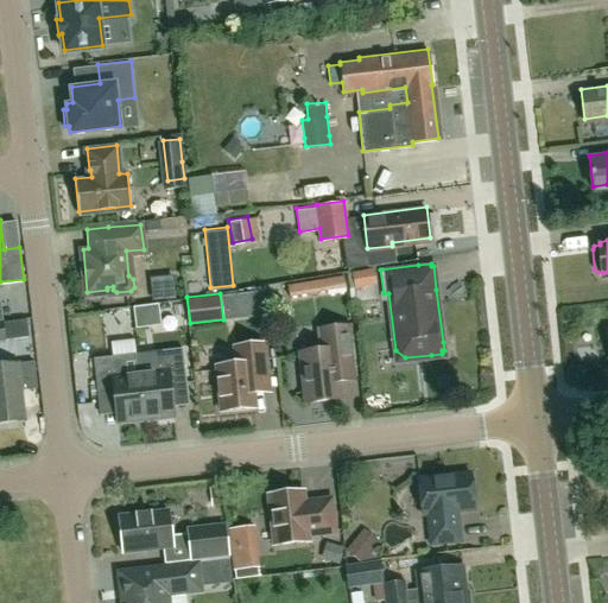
[(115,340),(143,334),(138,311),(111,317),(115,340)]
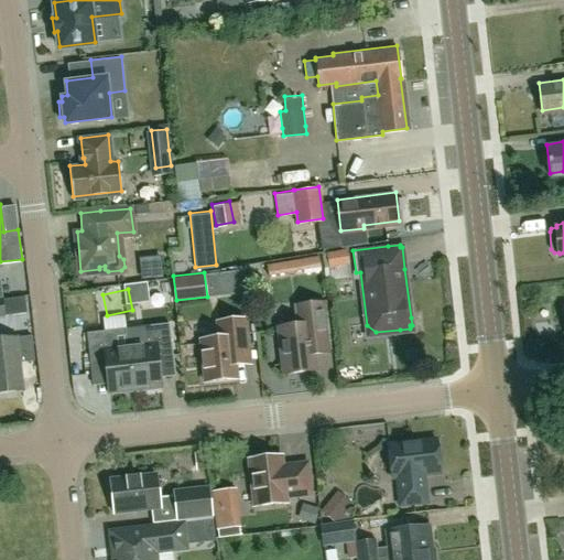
[(329,352),(327,327),(324,300),(296,303),(299,323),(279,325),(284,370),(315,367),(314,354),(329,352)]
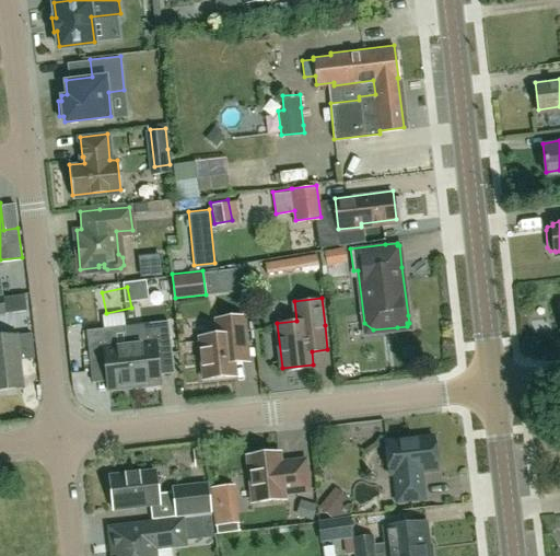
[(217,317),(218,334),(199,336),(203,377),(235,373),(234,361),(248,360),(246,340),(244,314),(217,317)]
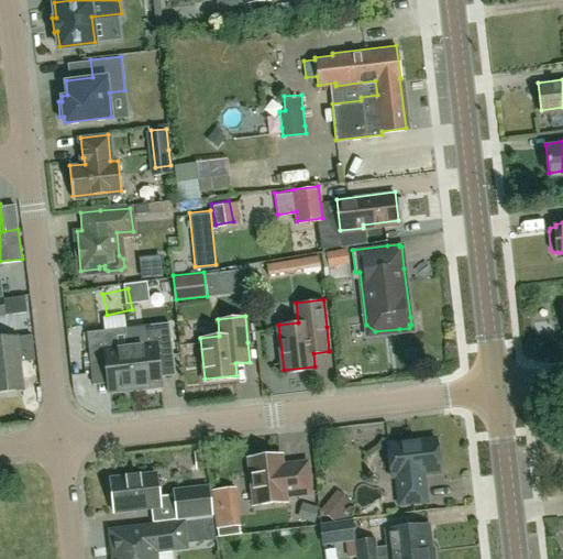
[(173,351),(169,320),(128,325),(130,343),(135,387),(162,384),(157,353),(173,351)]
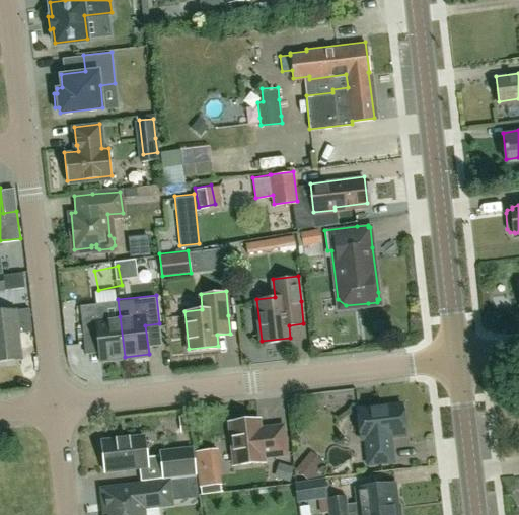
[(120,316),(118,299),(80,304),(83,333),(97,330),(100,359),(125,357),(120,316)]
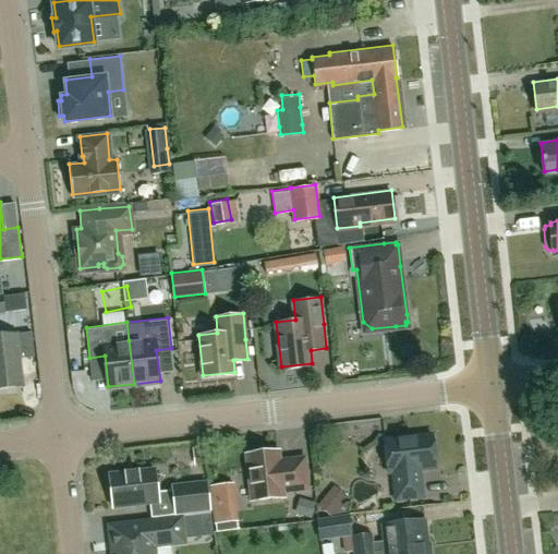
[(0,386),(23,384),(17,332),(0,333),(0,386)]
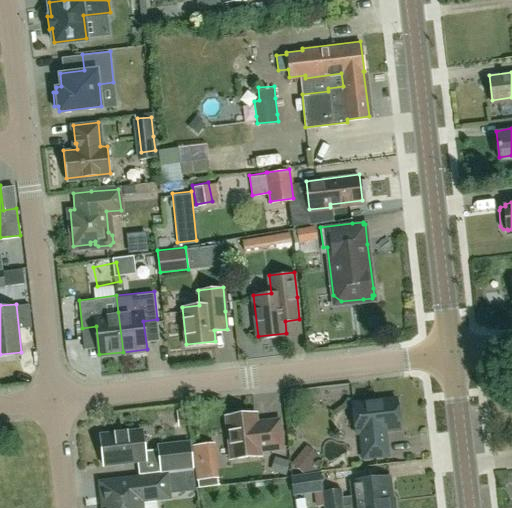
[(397,396),(353,401),(357,431),(361,431),(364,456),(388,453),(386,437),(384,437),(383,429),(400,427),(397,396)]
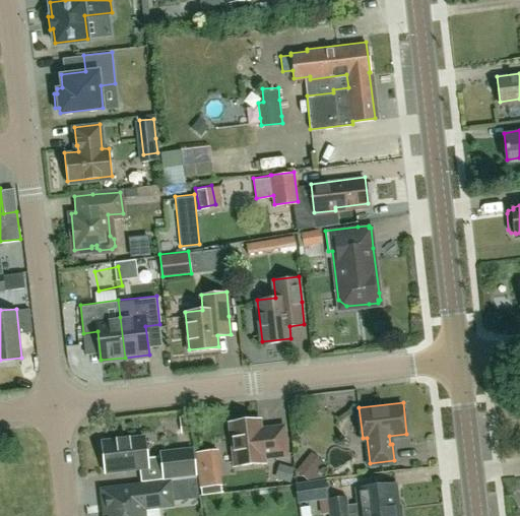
[(259,418),(231,422),(235,464),(264,461),(263,455),(286,453),(283,425),(260,428),(259,418)]
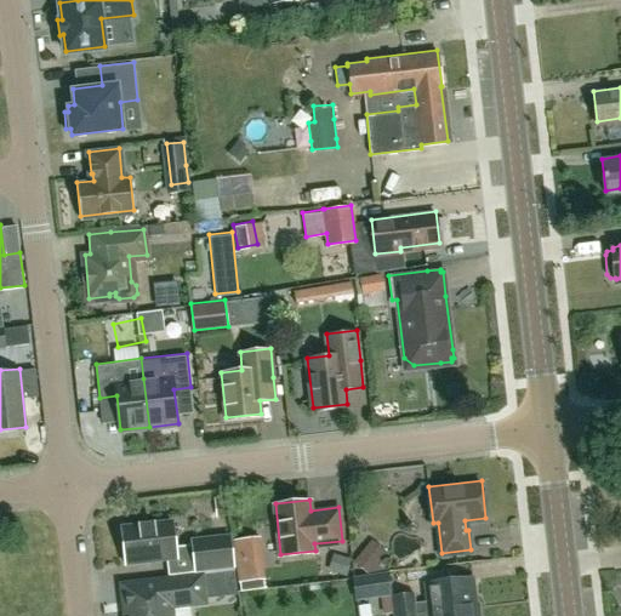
[(177,555),(172,519),(121,525),(126,562),(177,555)]
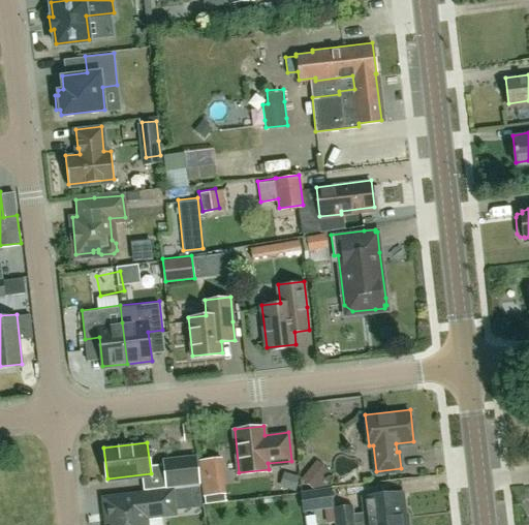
[(196,455),(163,459),(166,485),(199,481),(196,455)]
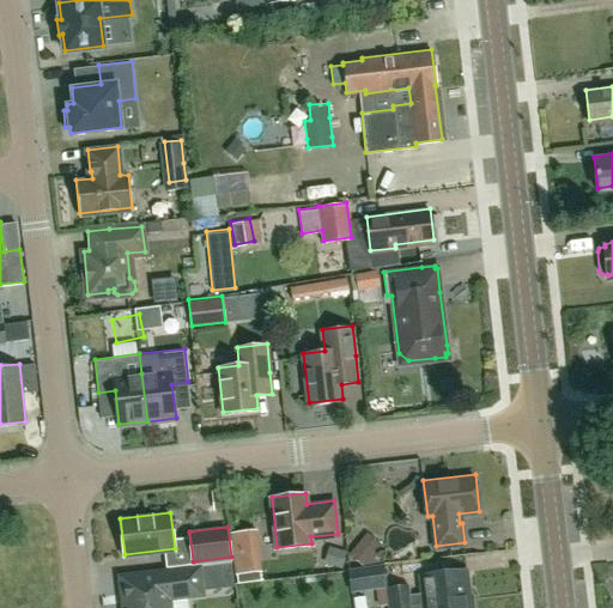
[(261,578),(260,569),(255,529),(231,532),(236,571),(238,582),(261,578)]
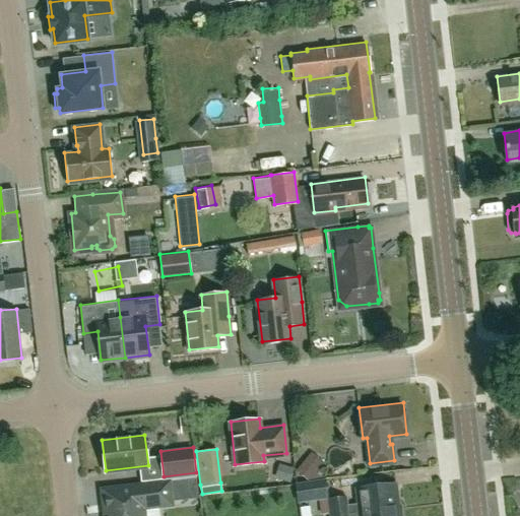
[(312,450),(296,469),(308,479),(324,460),(312,450)]
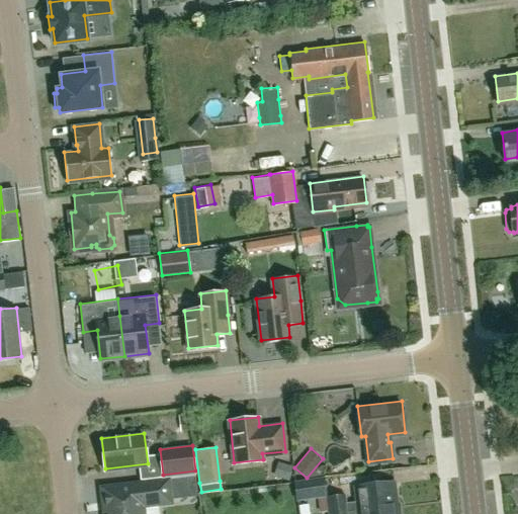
[(273,475),(287,479),(292,464),(278,460),(273,475)]
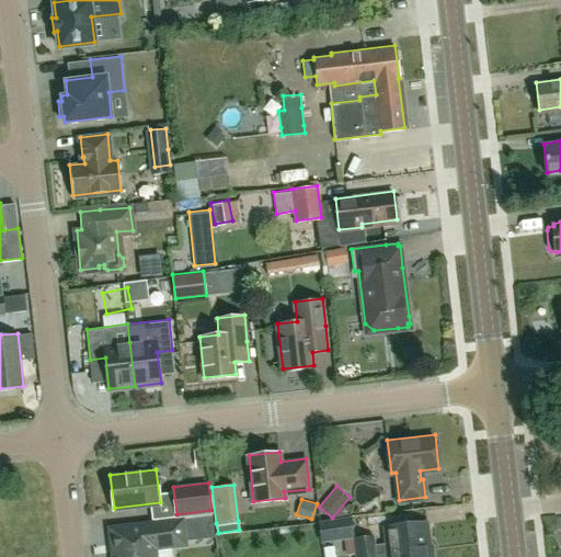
[(321,540),(352,536),(350,519),(319,523),(321,540)]
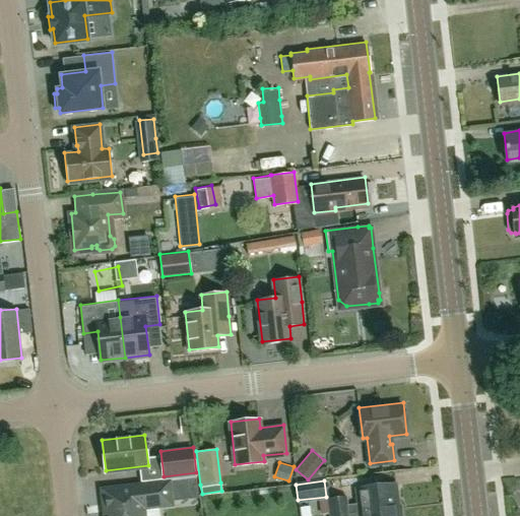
[(105,501),(106,515),(143,515),(142,505),(171,502),(168,481),(122,487),(104,489),(105,501)]
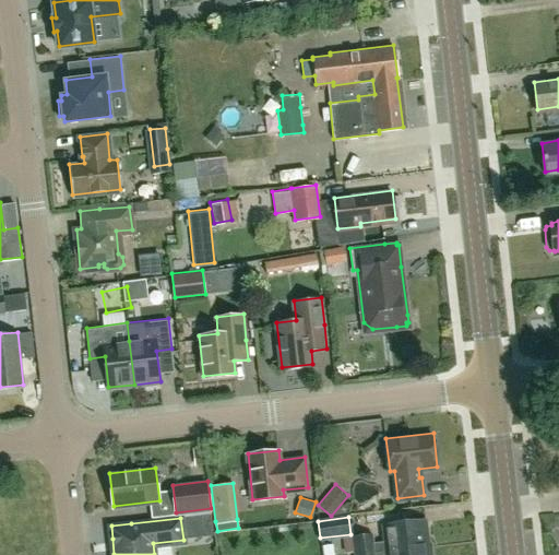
[(377,550),(428,543),(425,520),(383,526),(385,541),(376,542),(377,550)]
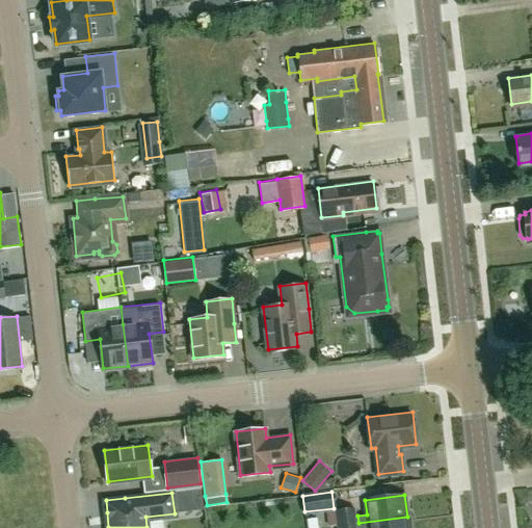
[(354,506),(335,509),(337,527),(408,527),(407,517),(358,523),(357,516),(355,517),(354,506)]
